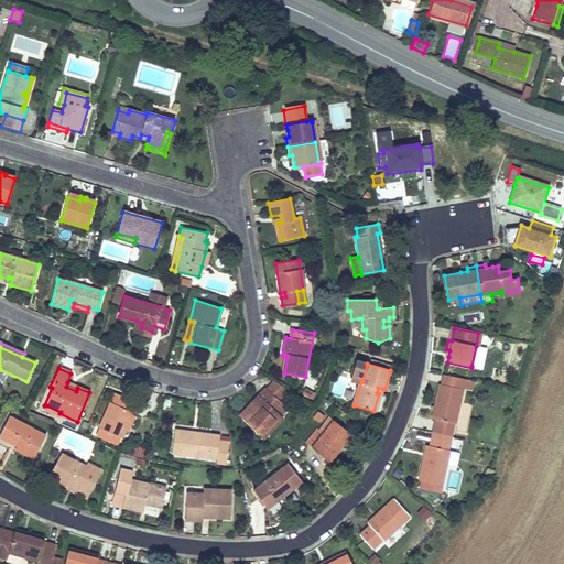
[(435,419),(432,433),(451,436),(454,423),(455,424),(463,389),(462,389),(463,379),(443,375),(442,384),(438,383),(432,418),(435,419)]
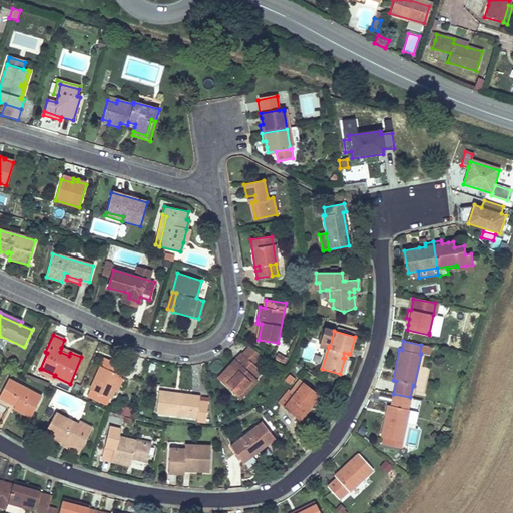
[(430,347),(421,345),(420,354),(421,354),(428,355),(430,347)]
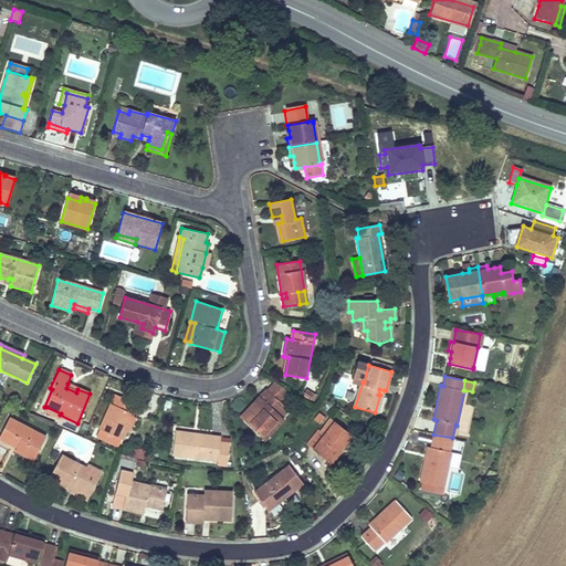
[(77,389),(67,384),(66,388),(76,392),(77,389)]
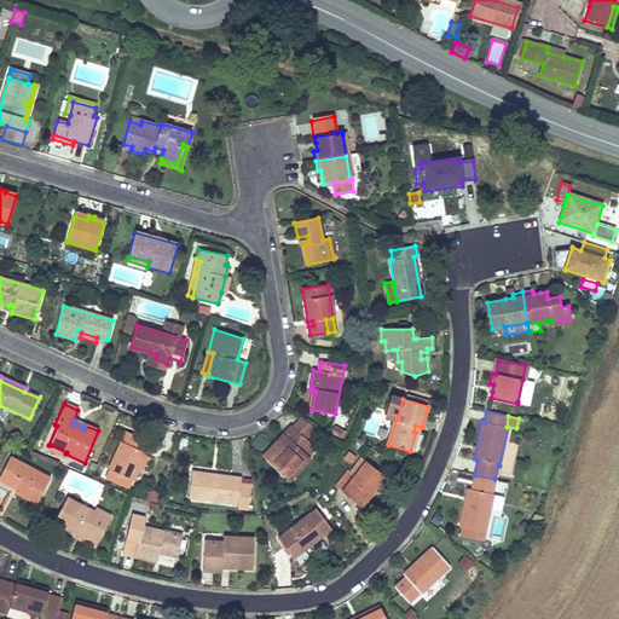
[(288,438),(266,460),(289,481),(311,458),(308,456),(298,446),(305,439),(291,427),(284,434),(288,438)]
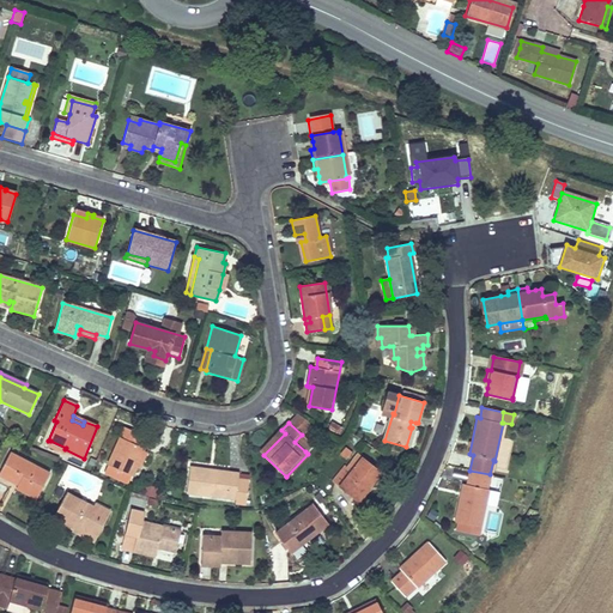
[(125,428),(108,463),(131,474),(135,466),(143,450),(144,448),(140,445),(144,436),(125,428)]
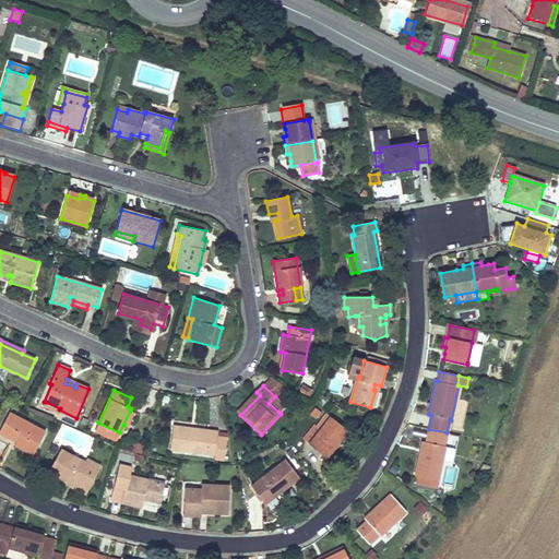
[(257,392),(237,412),(240,415),(260,395),(257,392)]
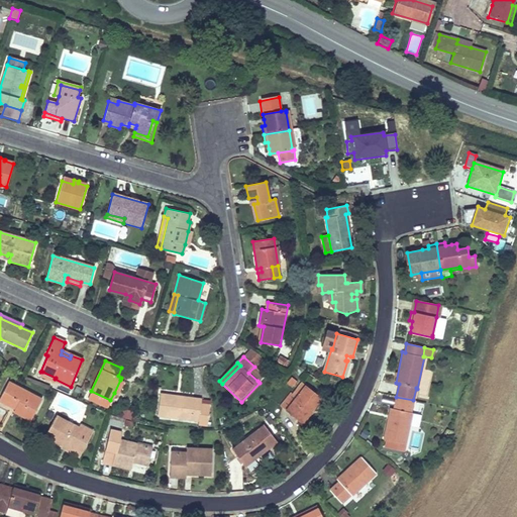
[(254,367),(248,373),(257,381),(264,375),(254,367)]
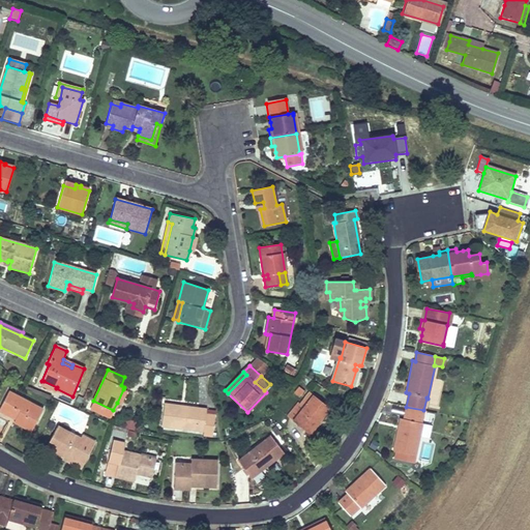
[(41,384),(56,390),(56,388),(57,387),(43,381),(41,384)]
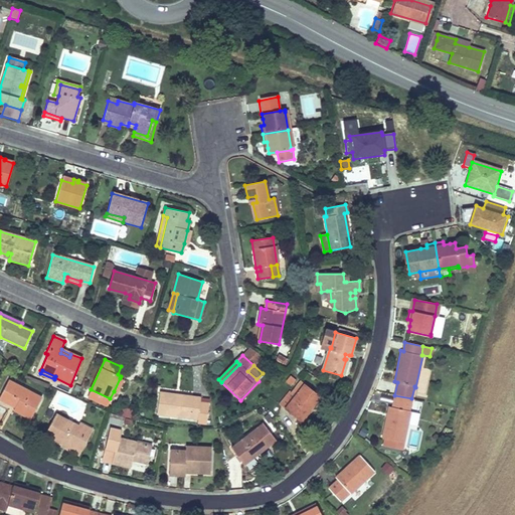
[(289,375),(274,392),(280,398),(295,381),(289,375)]
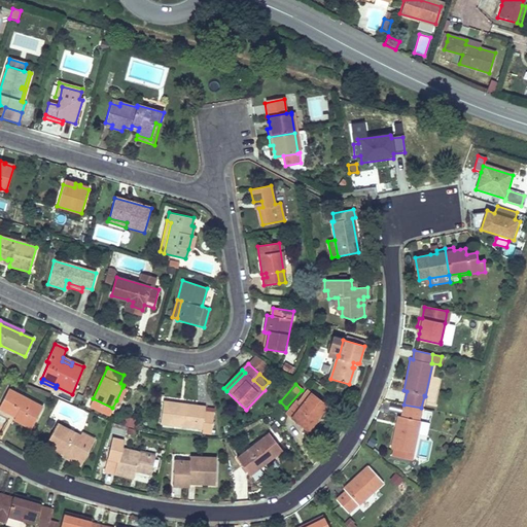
[(123,387),(116,400),(119,401),(126,389),(123,387)]
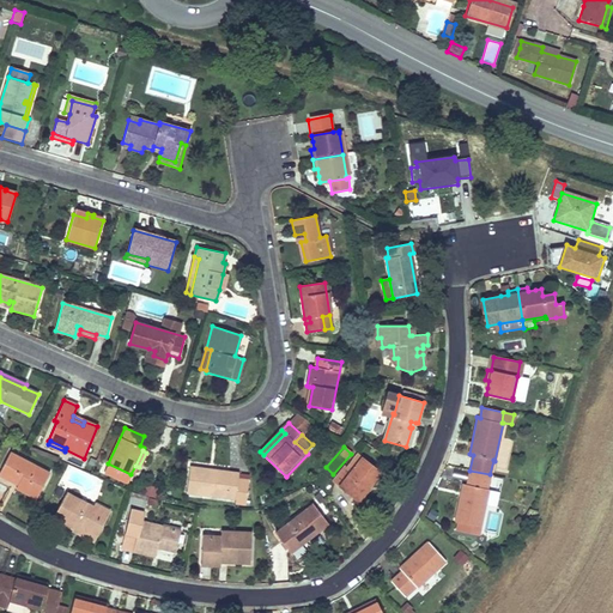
[(10,454),(0,471),(0,475),(17,484),(16,487),(36,498),(49,473),(10,454)]
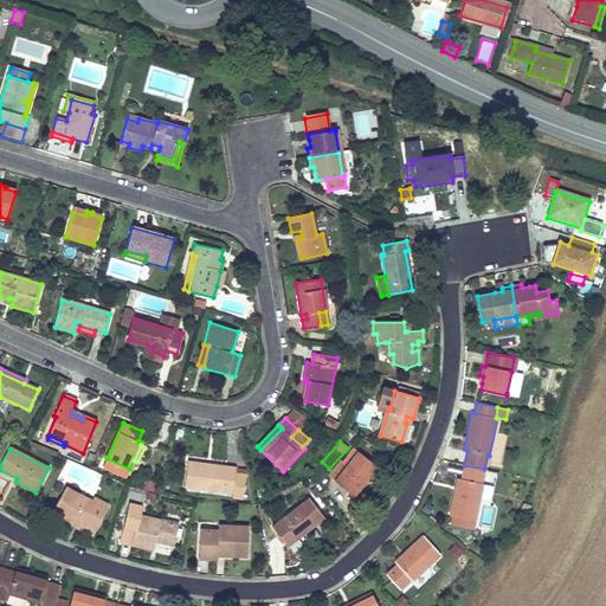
[(341,461),(329,476),(350,494),(363,479),(365,481),(378,466),(354,449),(343,462),(341,461)]
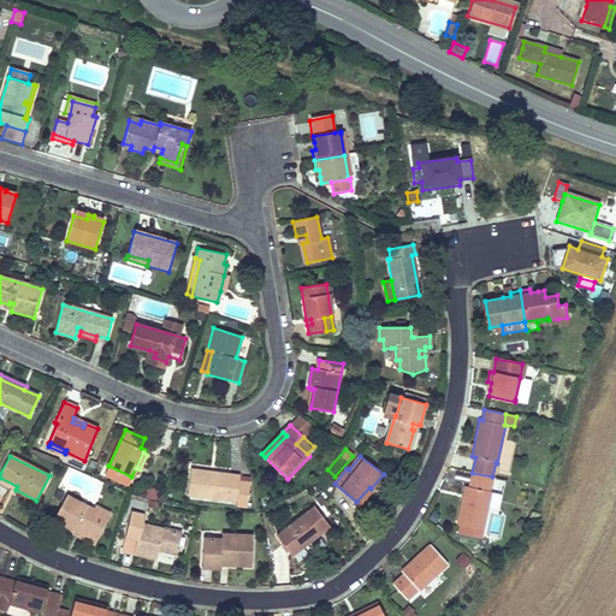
[(190,469),(188,495),(237,501),(241,475),(190,469)]
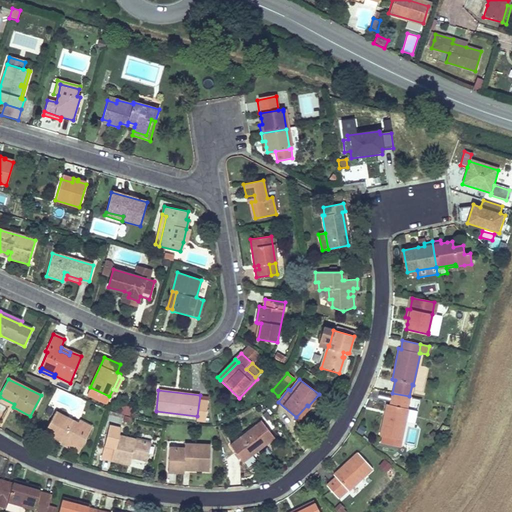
[(387,404),(380,435),(383,436),(387,437),(385,444),(395,447),(397,439),(401,440),(408,408),(406,408),(409,396),(392,393),(390,404),(387,404)]
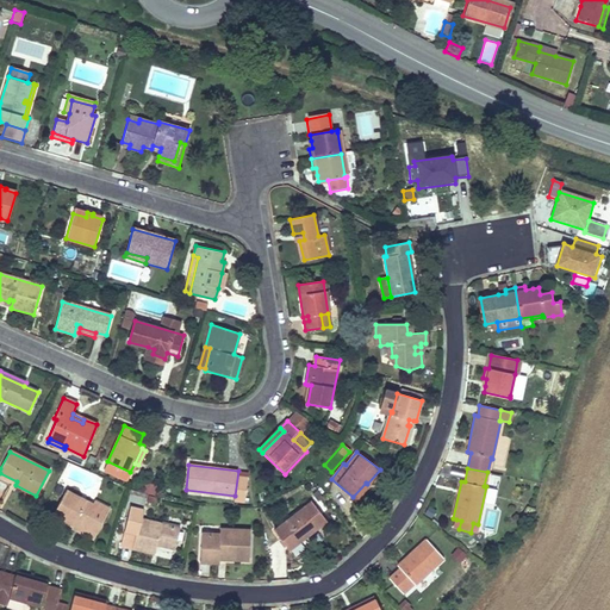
[(366,483),(353,497),(358,500),(371,486),(367,484),(366,483)]
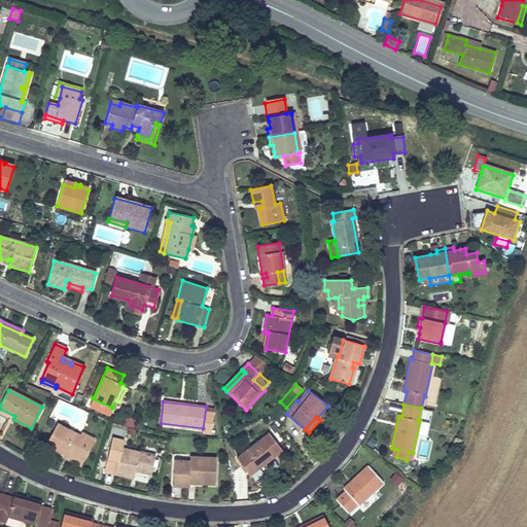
[(419,430),(428,431),(429,422),(421,421),(419,430)]
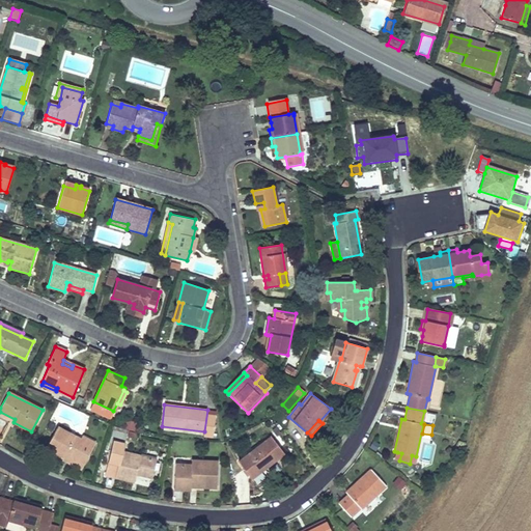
[(57,426),(47,447),(64,456),(73,460),(75,457),(84,464),(95,442),(82,436),(81,440),(57,426)]
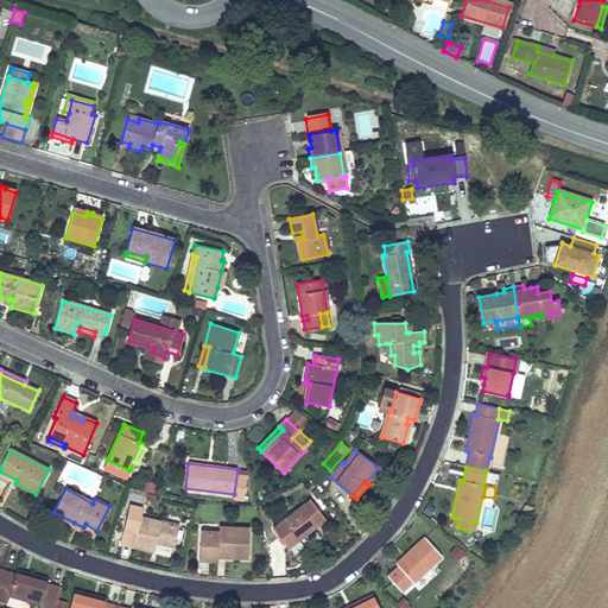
[(310,499),(273,529),(289,548),(325,519),(310,499)]
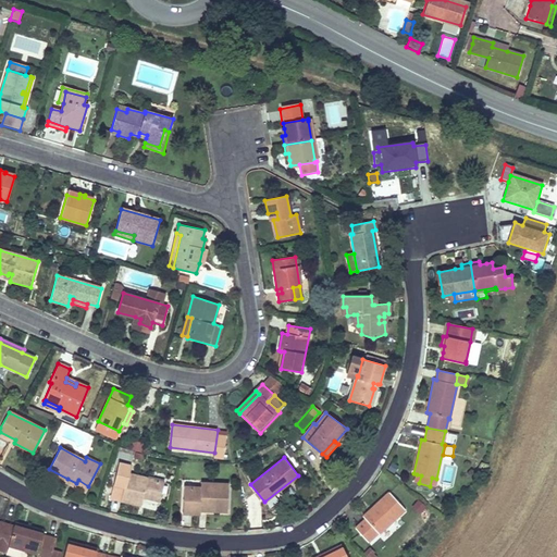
[(120,463),(115,485),(125,487),(122,500),(139,505),(141,496),(159,500),(163,482),(128,474),(131,466),(120,463)]
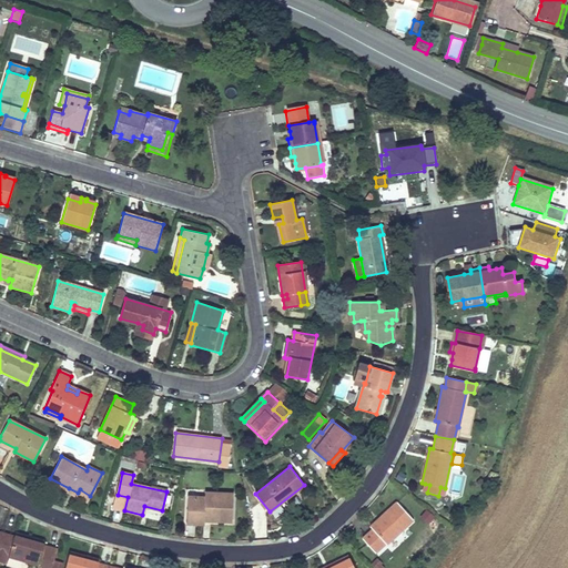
[(69,488),(67,492),(87,501),(90,496),(80,489),(78,493),(69,488)]
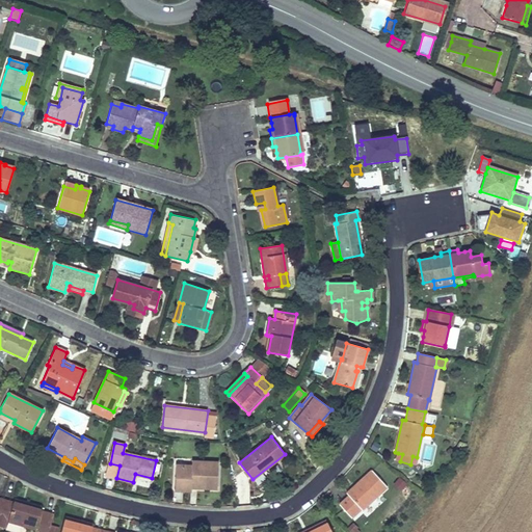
[(175,466),(175,489),(191,490),(191,487),(217,487),(218,462),(191,461),(191,466),(175,466)]
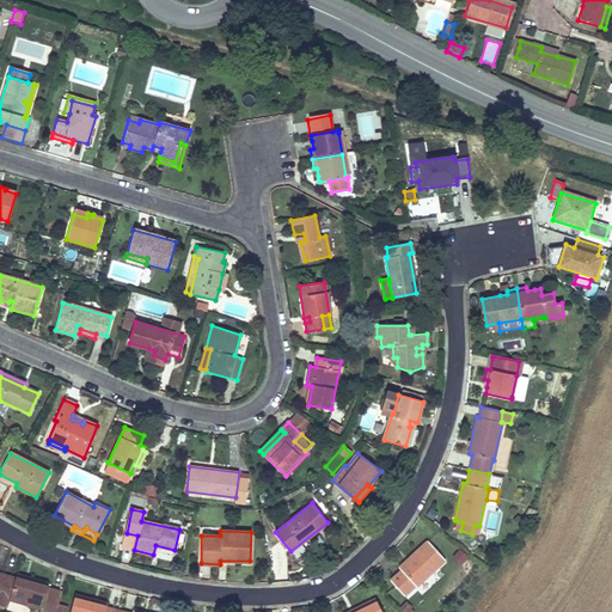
[(402,570),(390,580),(404,594),(415,585),(416,586),(445,560),(427,542),(399,567),(402,570)]
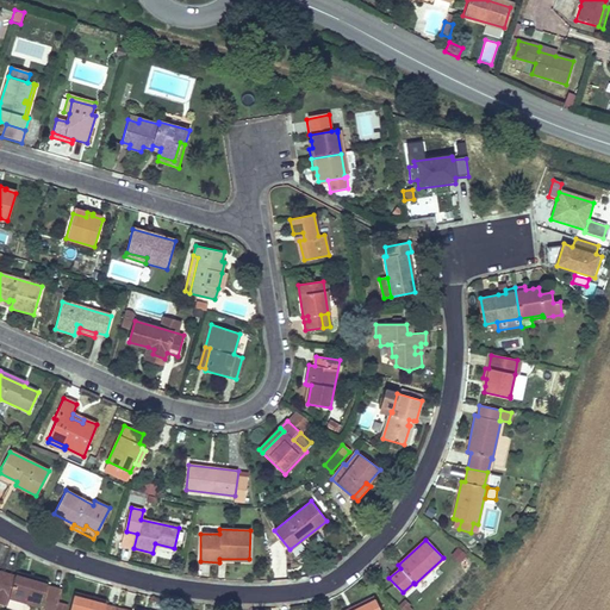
[(456,548),(449,558),(460,564),(466,554),(456,548)]
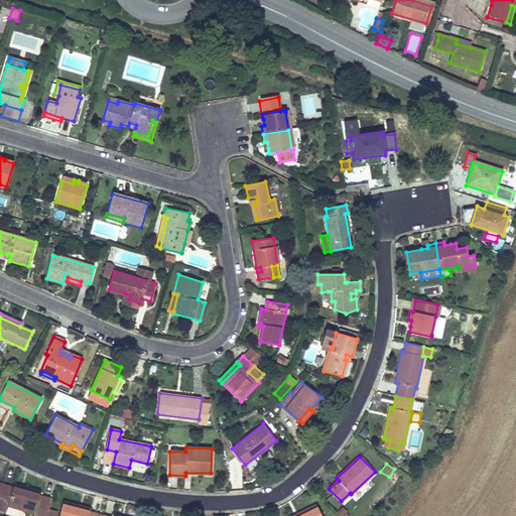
[(0,484),(0,485),(0,501),(8,504),(8,505),(20,509),(39,514),(43,515),(46,515),(51,500),(39,496),(40,492),(14,485),(13,488),(0,484)]
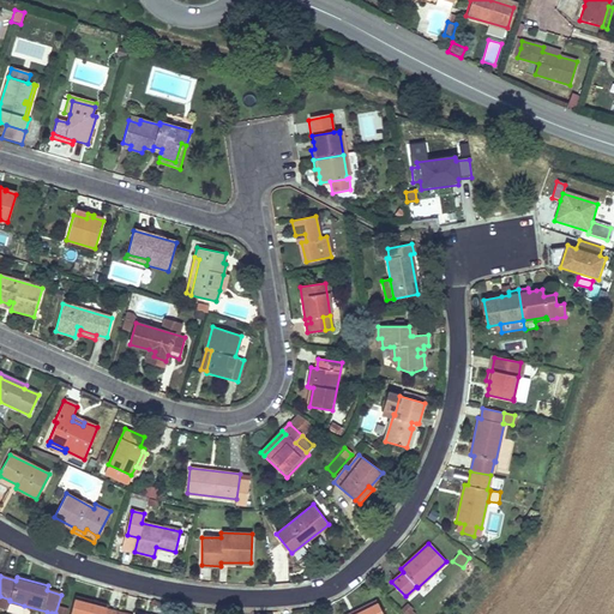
[(74,597),(70,613),(119,613),(120,613),(106,609),(107,605),(74,597)]
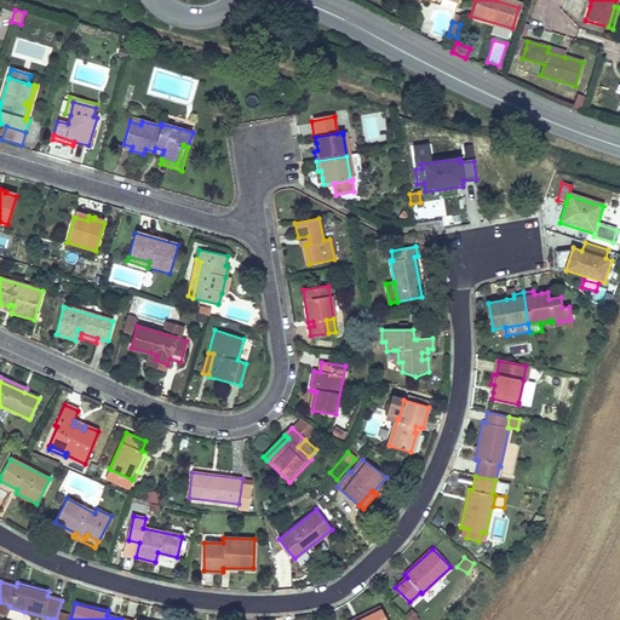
[(10,607),(6,616),(16,619),(21,619),(24,612),(10,607)]
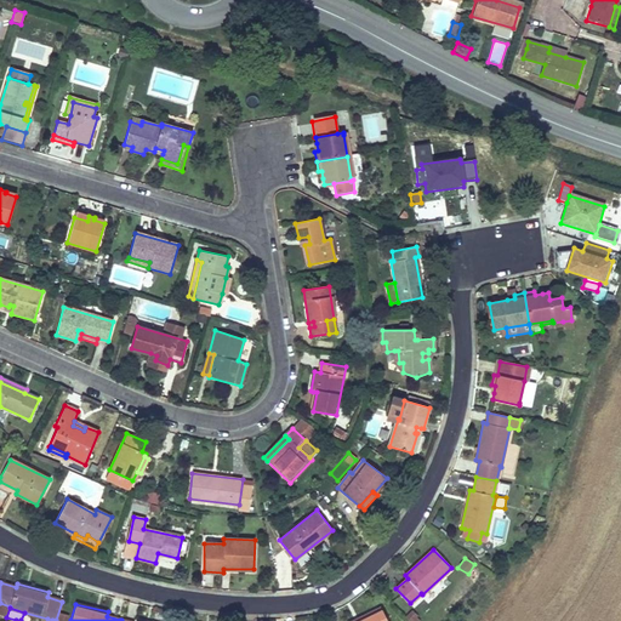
[(387,620),(381,608),(353,620),(387,620)]
